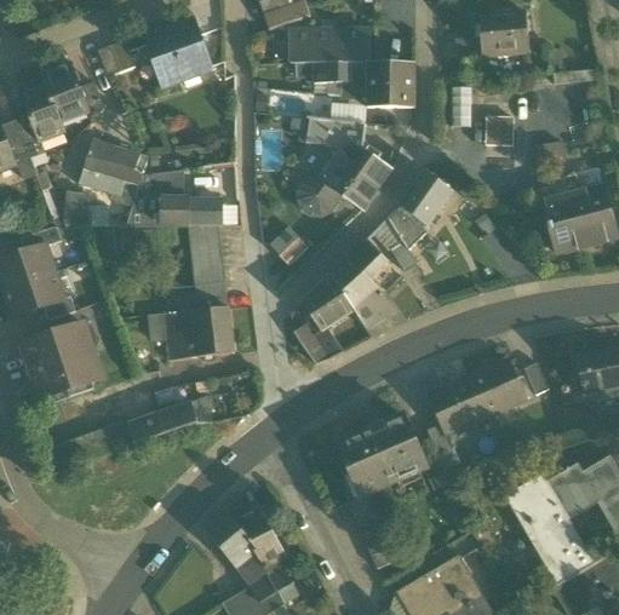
[(258,0),(263,12),(290,3),(288,0),(258,0)]
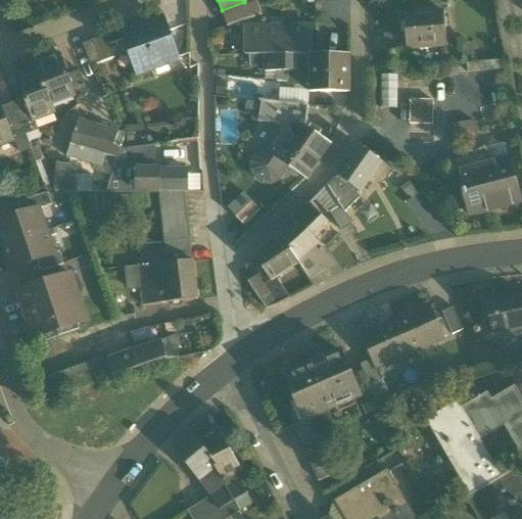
[(261,11),(256,0),(249,0),(244,2),(222,10),(227,24),(261,11)]
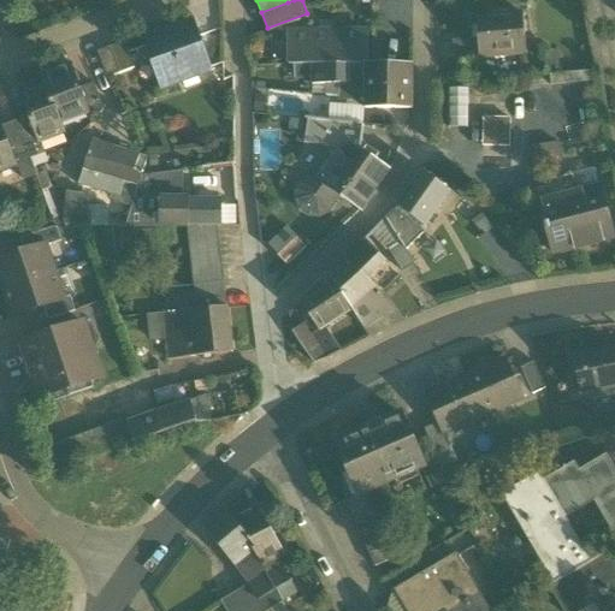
[(477,33),(478,54),(525,51),(521,10),(475,15),(477,33)]
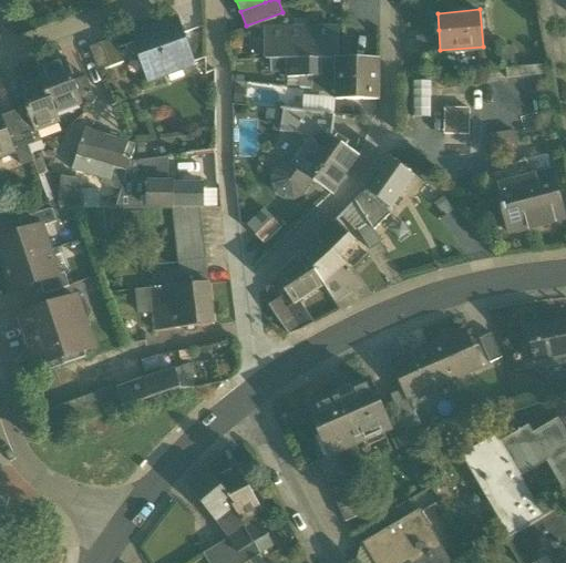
[(148,74),(166,69),(179,63),(189,60),(175,19),(134,33),(148,74)]
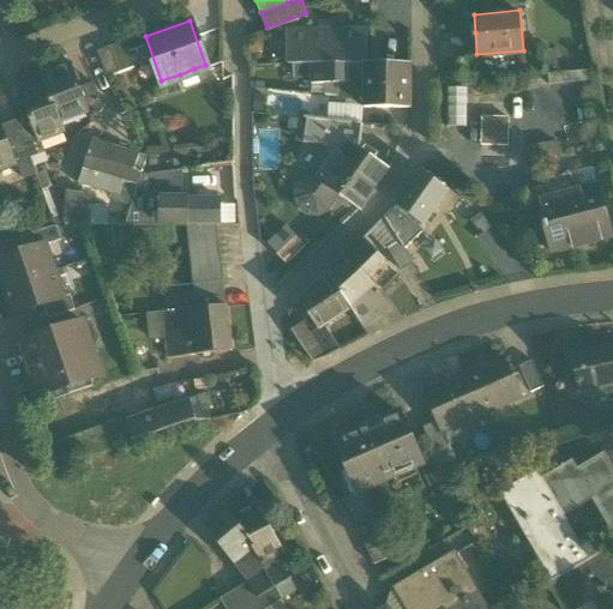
[(293,62),(310,62),(347,61),(364,61),(365,61),(364,26),(286,28),(287,62),(293,62)]
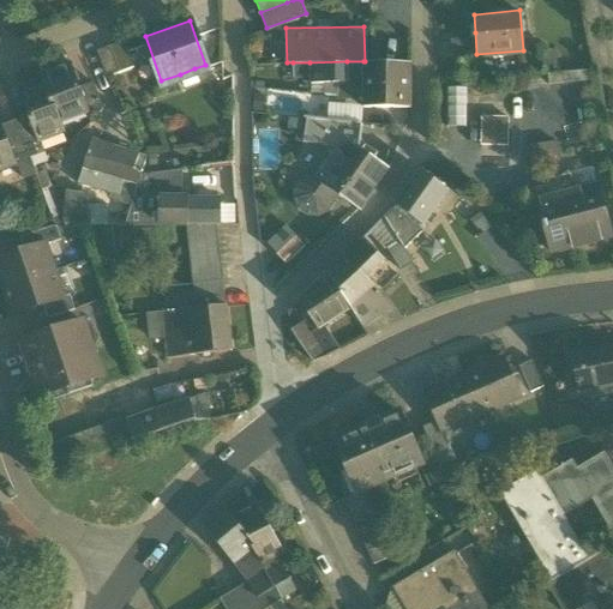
[(450,56),(476,54),(475,32),(449,35),(450,56)]
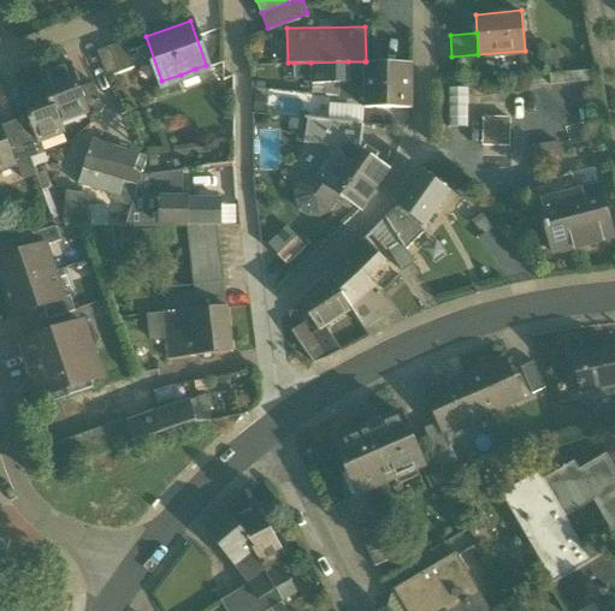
[(96,48),(106,75),(132,65),(123,39),(96,48)]
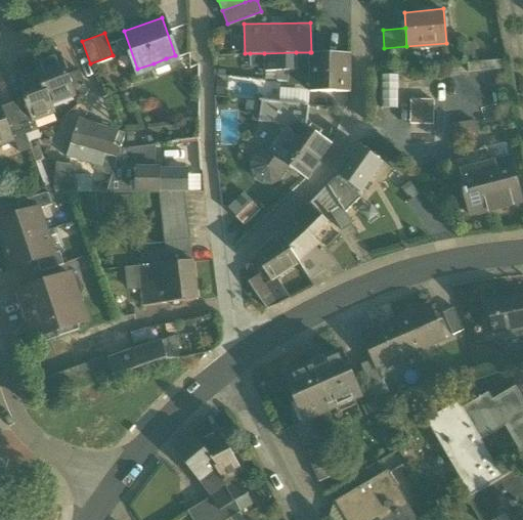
[(474,40),(461,41),(462,56),(475,56),(474,40)]
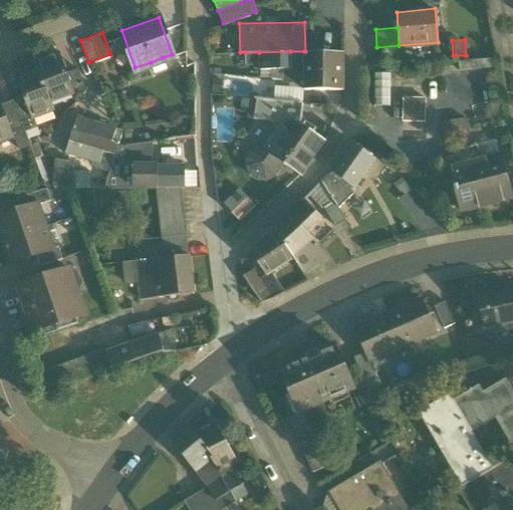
[(259,67),(272,67),(281,67),(291,66),(290,51),(259,52),(259,61),(259,67)]
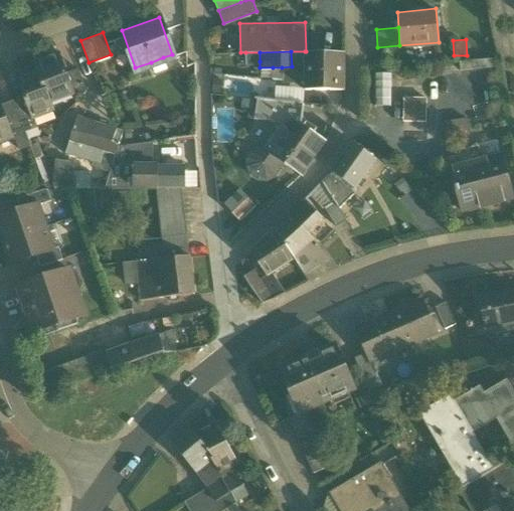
[(291,51),(292,66),(304,65),(305,51),(291,51)]
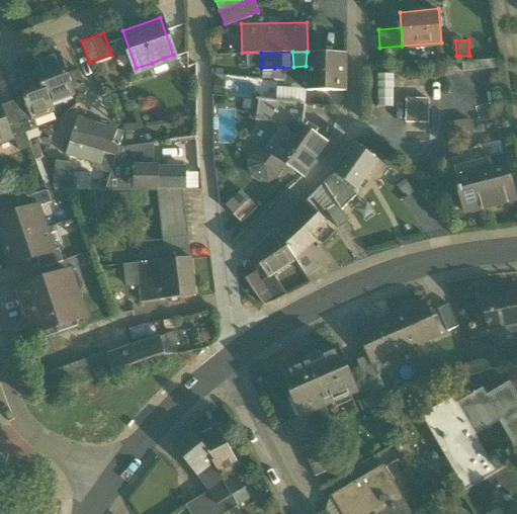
[(345,52),(308,52),(307,52),(306,66),(306,81),(306,88),(345,89),(345,52)]
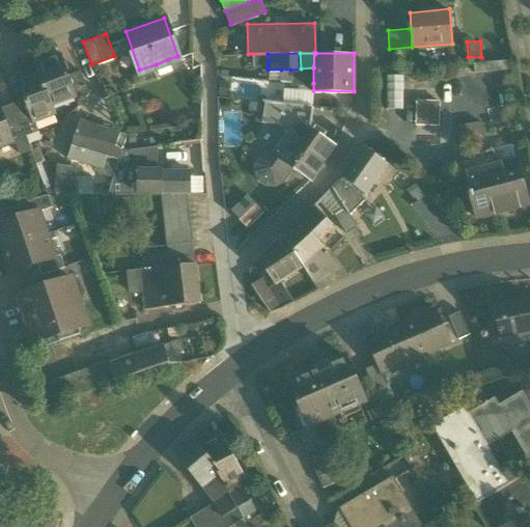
[(36,63),(38,72),(51,103),(73,94),(75,93),(67,74),(60,54),(36,63)]
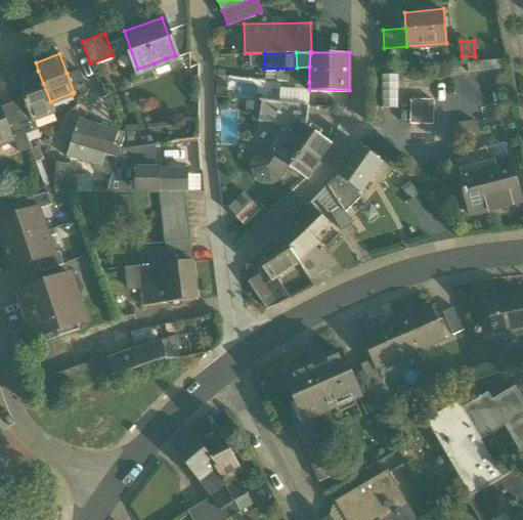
[(264,53),(250,53),(251,65),(264,62),(264,53)]
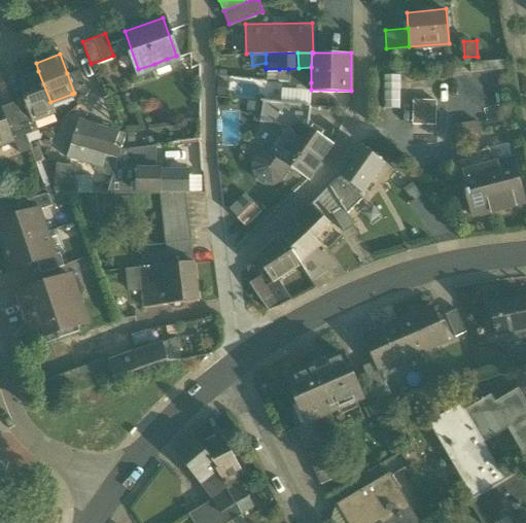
[(468,60),(469,70),(506,67),(506,57),(468,60)]
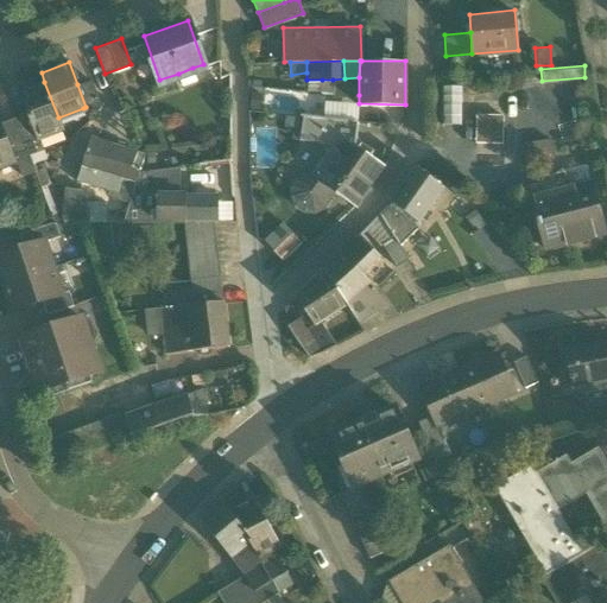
[(196,77),(193,68),(178,74),(182,83),(196,77)]
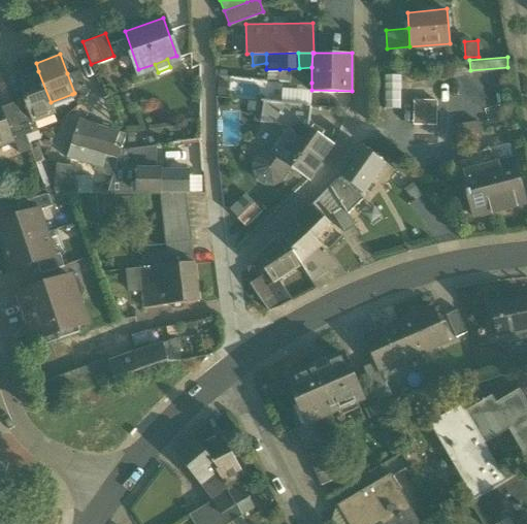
[(289,69),(289,79),(289,85),(311,83),(311,67),(299,68),(289,69)]
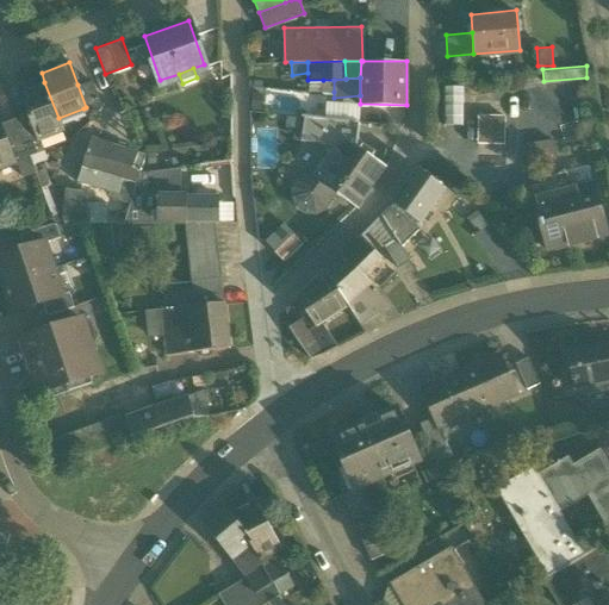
[(84,108),(86,114),(97,110),(99,108),(101,106),(101,104),(92,80),(78,85),(86,107),(84,108)]
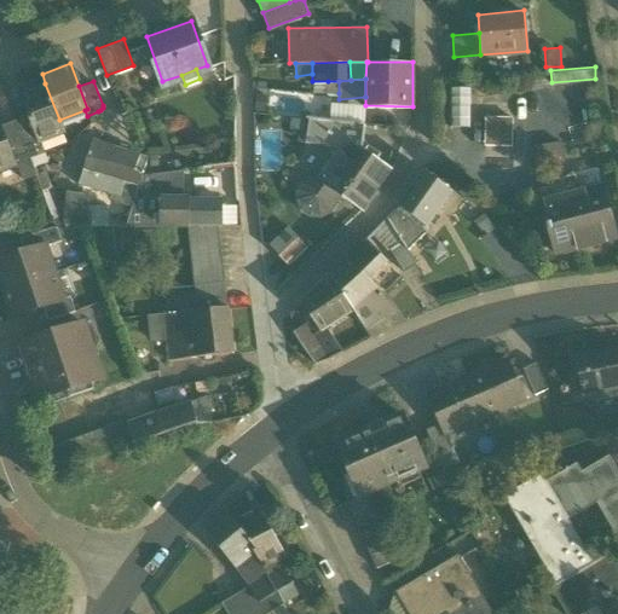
[(339,93),(339,81),(328,81),(327,92),(333,93),(339,93)]
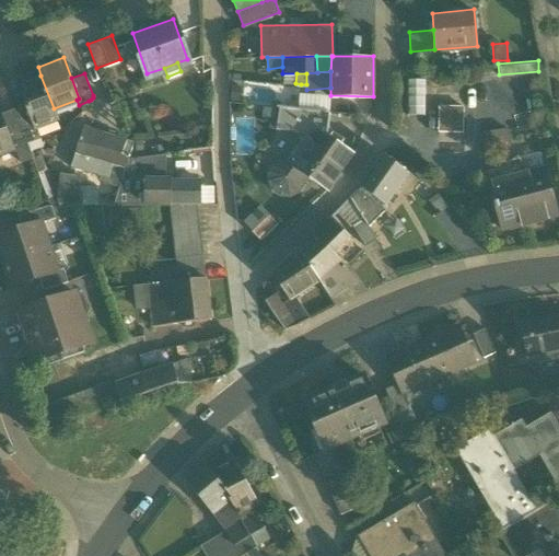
[(57,116),(54,108),(41,76),(19,84),(25,102),(34,125),(35,125),(57,116)]
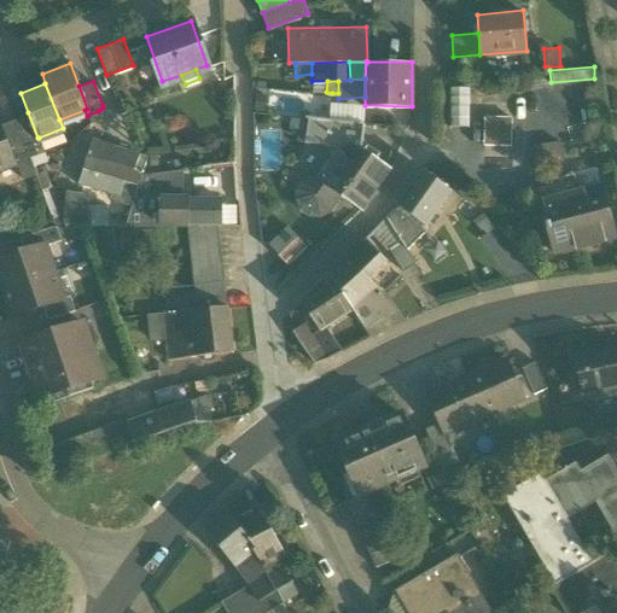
[(470,85),(449,85),(449,124),(470,124),(470,85)]
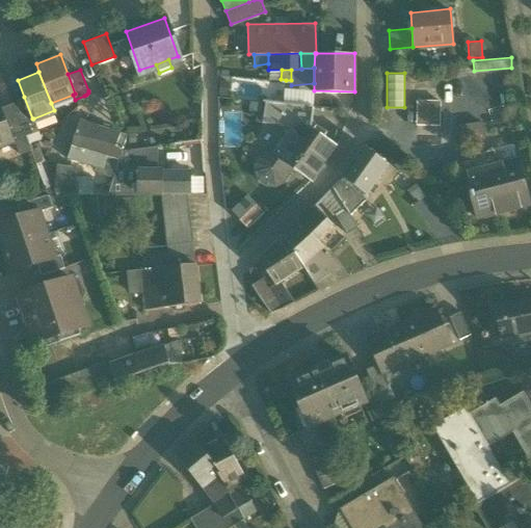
[(284,86),(283,102),(313,105),(314,89),(284,86)]
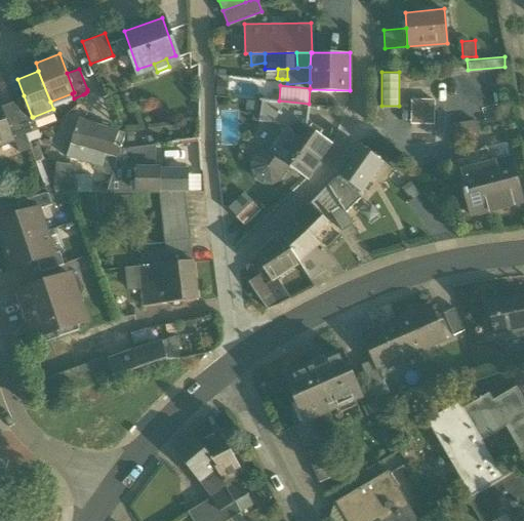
[(12,99),(12,101),(23,127),(35,123),(33,117),(32,117),(24,95),(12,99)]
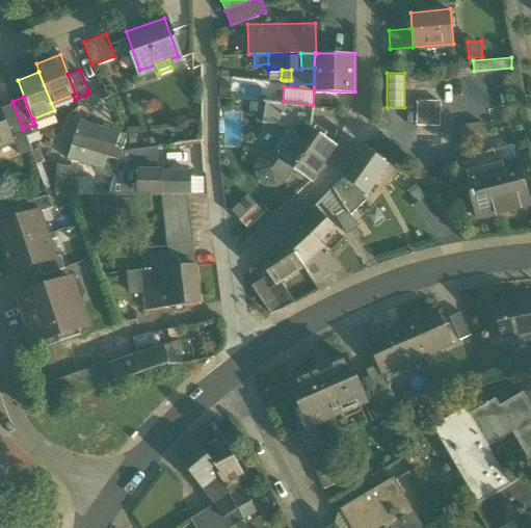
[(440,100),(416,99),(416,123),(440,124),(440,100)]
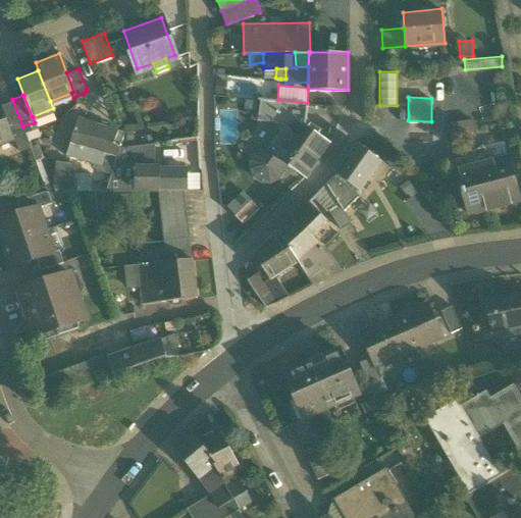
[(307,103),(277,100),(260,98),(258,108),(257,118),(275,121),(280,127),(289,115),(296,120),(304,125),(307,103)]
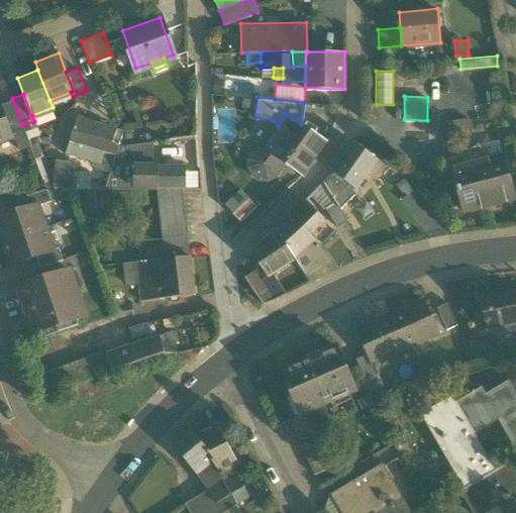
[(11,129),(22,125),(12,99),(1,103),(11,129)]
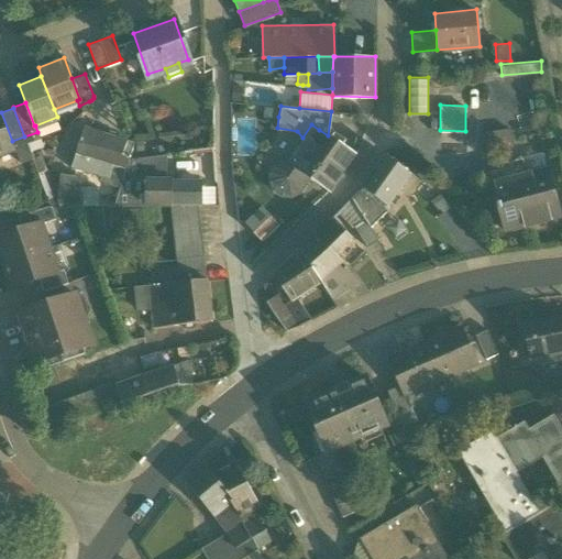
[(0,152),(14,146),(12,141),(1,112),(0,109),(0,152)]
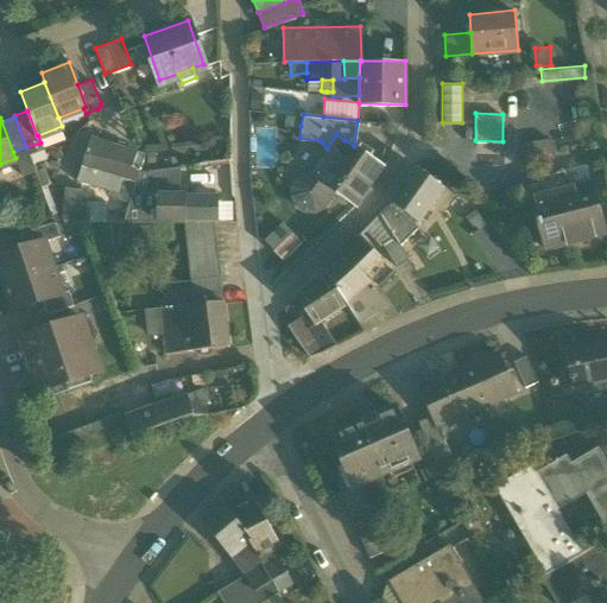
[(255,164),(276,163),(273,124),(253,124),(255,164)]
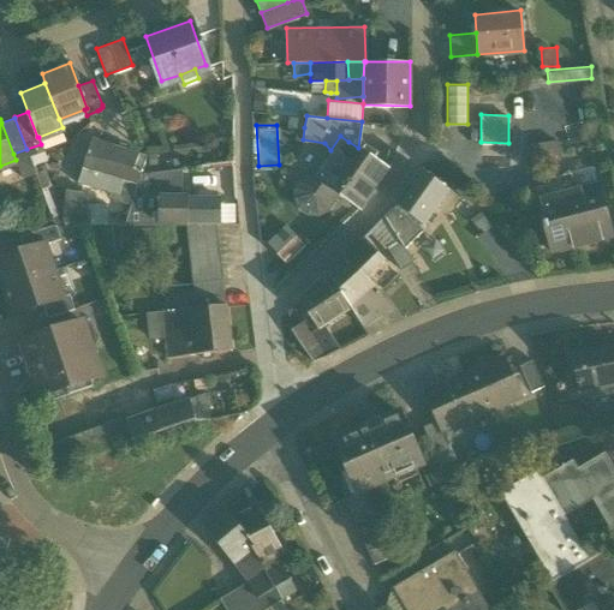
[(314,175),(321,181),(349,142),(340,136),(331,150),(315,173),(314,175)]
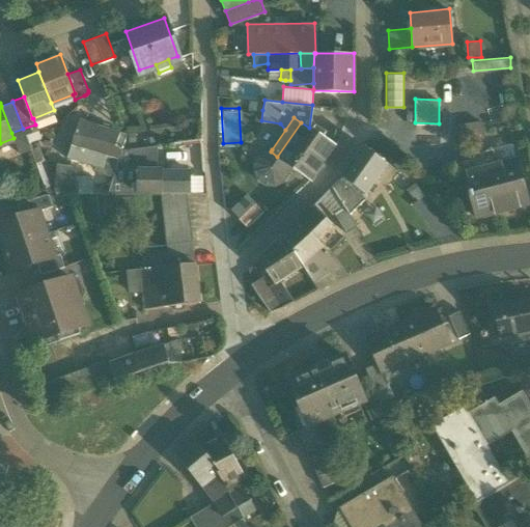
[(100,171),(112,174),(114,169),(117,157),(120,149),(120,148),(121,145),(126,133),(80,118),(66,156),(102,166),(100,171)]
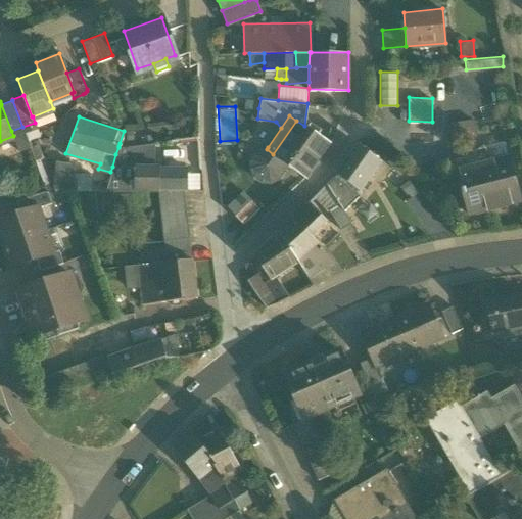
[(475,131),(473,118),(451,122),(453,134),(475,131)]
